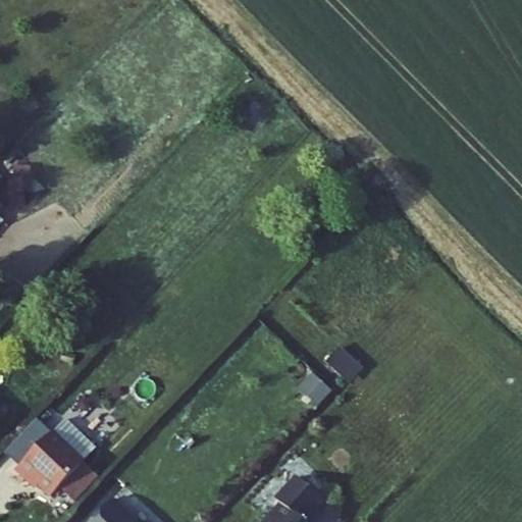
[(12,168),(12,199),(32,199),(32,168),(12,168)]
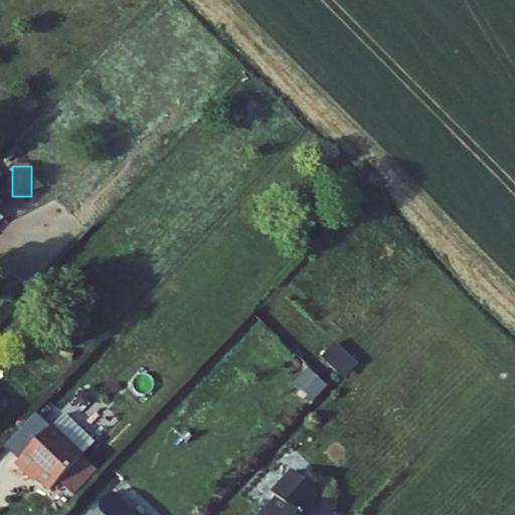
[(201,244),(191,255),(202,266),(212,255),(201,244)]
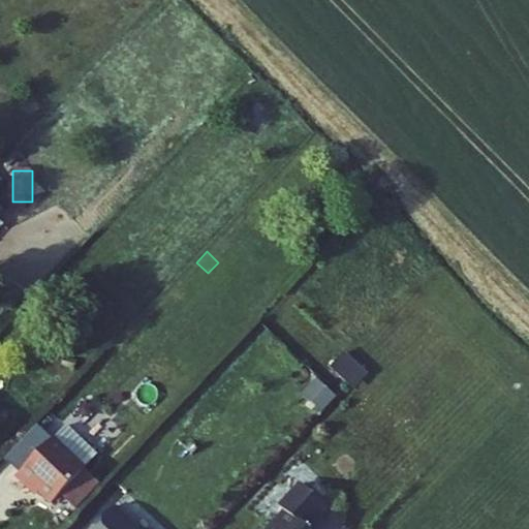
[(0,421),(9,411),(0,403),(0,421)]
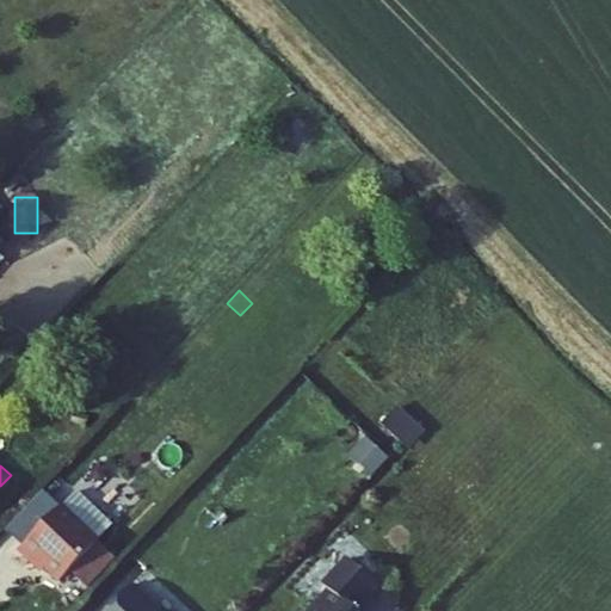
[(91,470),(74,488),(112,524),(128,506),(91,470)]
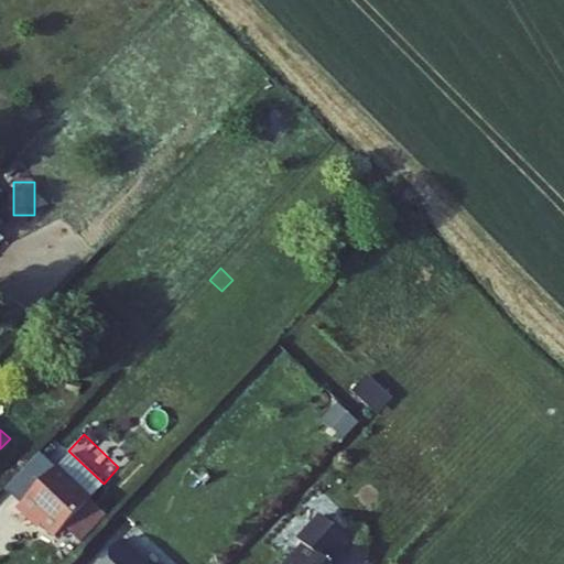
[(44,503),(47,499),(69,520),(104,484),(68,451),(30,490),(44,503)]
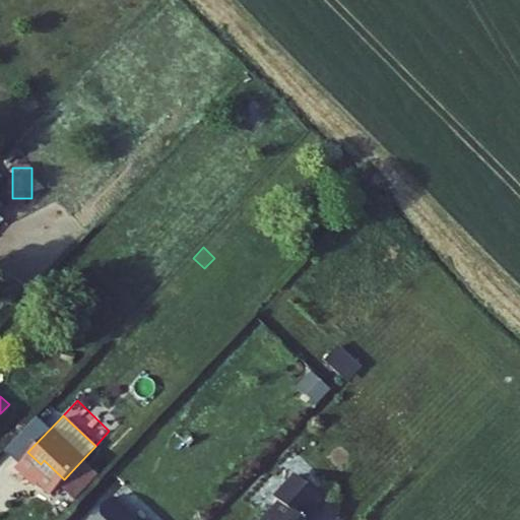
[(319,481),(295,459),(274,481),(279,486),(248,519),(318,519),(300,503),(319,481)]
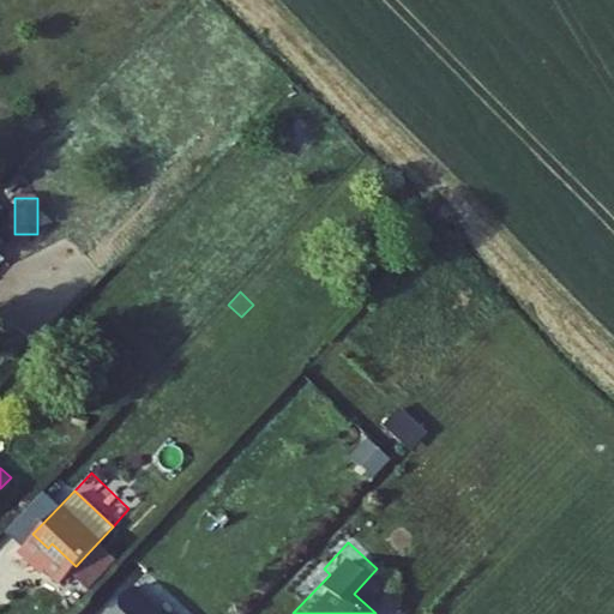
[(193,613),(146,570),(109,608),(114,613),(193,613)]
